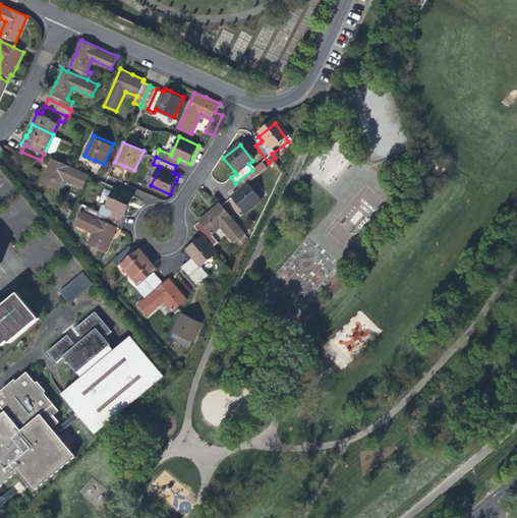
[(85,187),(91,175),(71,166),(55,159),(49,173),(45,183),(61,190),(66,178),(85,187)]
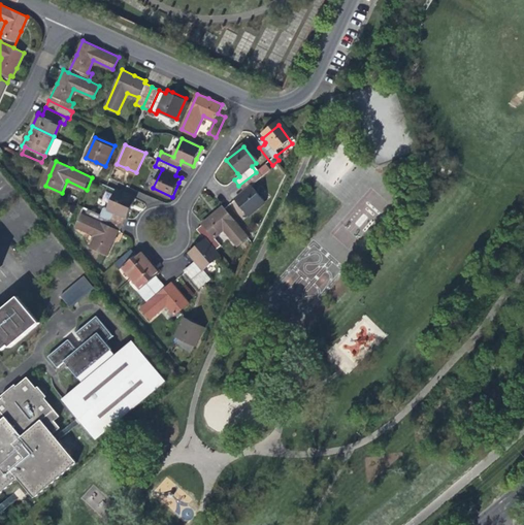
[(232,202),(246,219),(263,204),(250,188),(261,178),(256,172),(238,186),(243,192),(239,196),(232,202)]
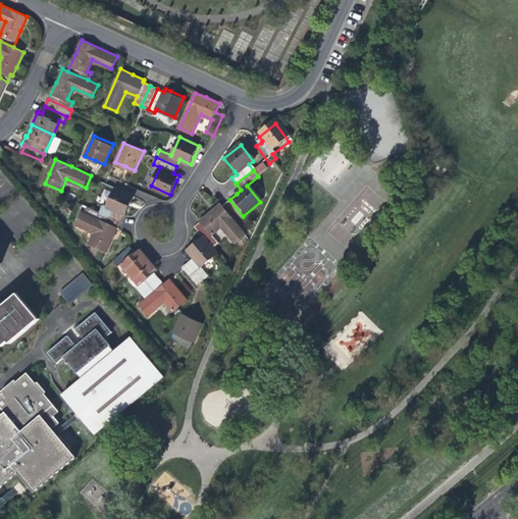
[(106,205),(102,212),(121,221),(124,214),(128,215),(137,196),(117,188),(109,206),(106,205)]
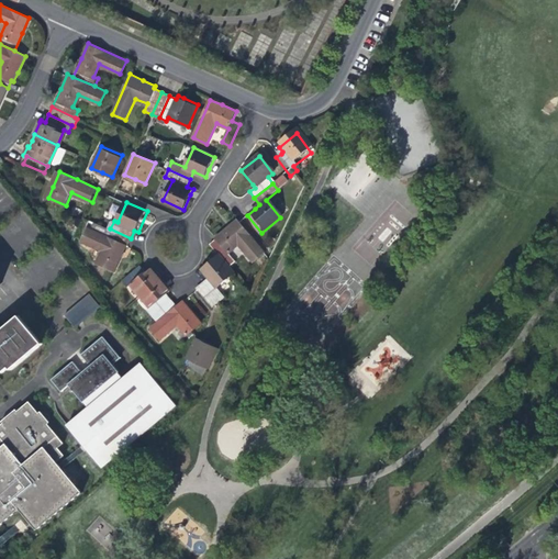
[(235,247),(249,265),(260,256),(234,223),(218,236),(212,241),(214,243),(209,248),(214,255),(223,267),(230,261),(224,256),(235,247)]
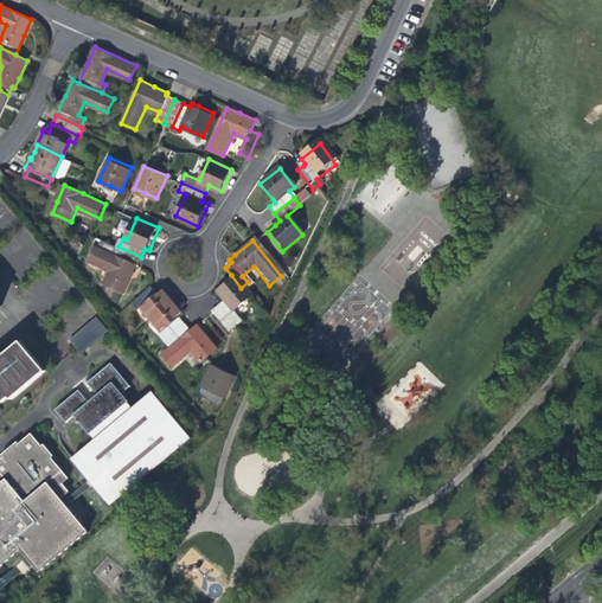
[(135,271),(141,257),(119,247),(115,255),(97,247),(91,261),(114,270),(108,283),(126,293),(135,271)]
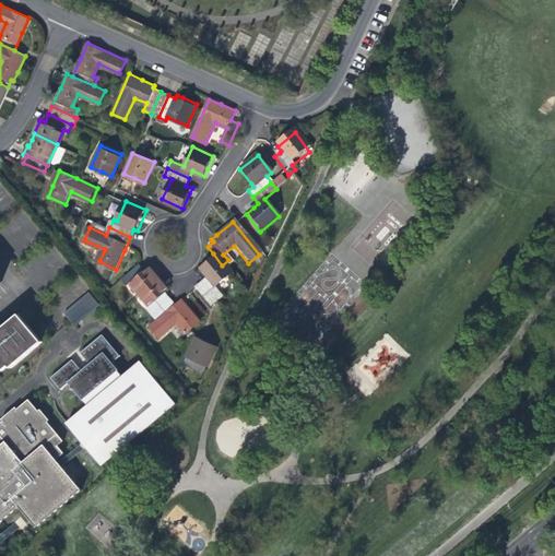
[(226,271),(222,265),(213,253),(205,259),(196,268),(203,276),(197,281),(212,300),(217,295),(210,285),(226,271)]
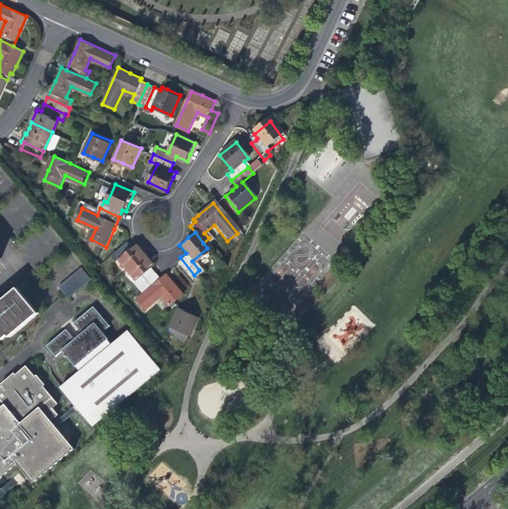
[(115,255),(123,266),(140,251),(132,241),(130,242),(128,244),(126,242),(123,239),(106,252),(111,258),(115,255)]
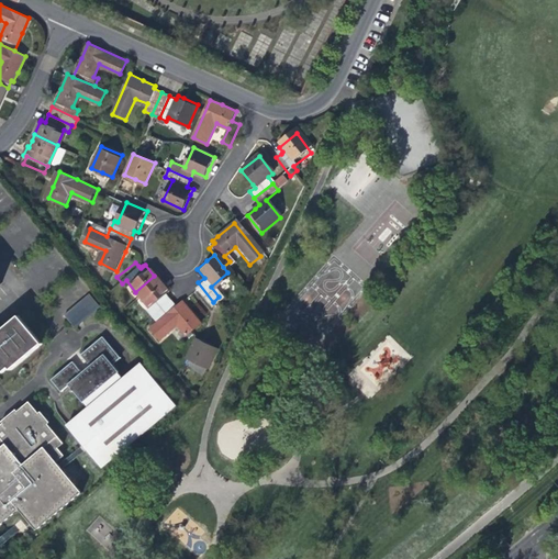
[(162,286),(154,276),(135,292),(145,304),(142,308),(146,314),(165,299),(159,293),(165,289),(162,286)]
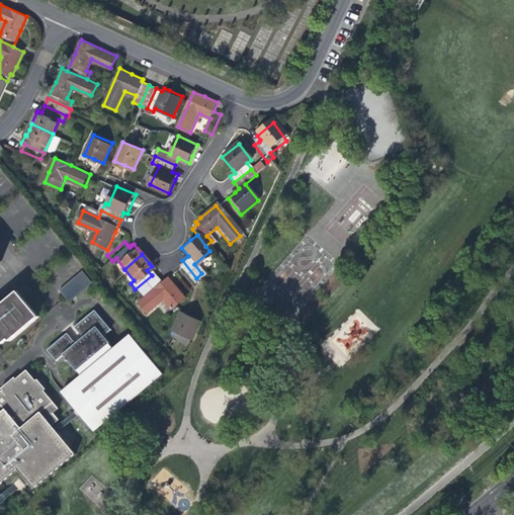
[(190,282),(196,278),(182,260),(176,265),(190,282)]
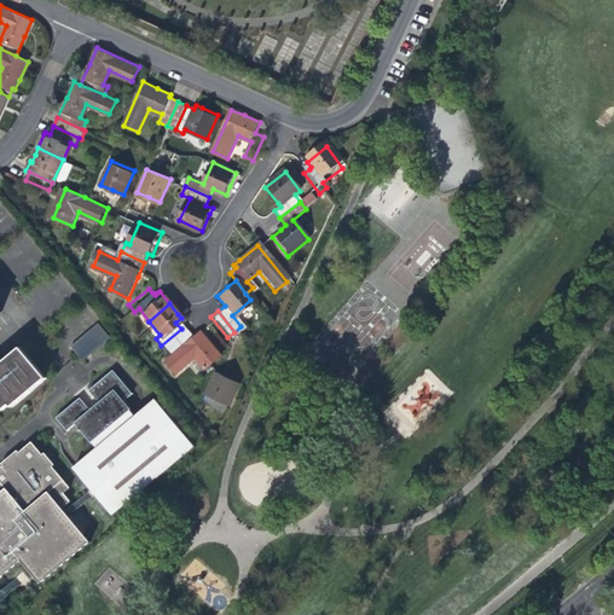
[(76,357),(104,334),(92,319),(64,342),(76,357)]
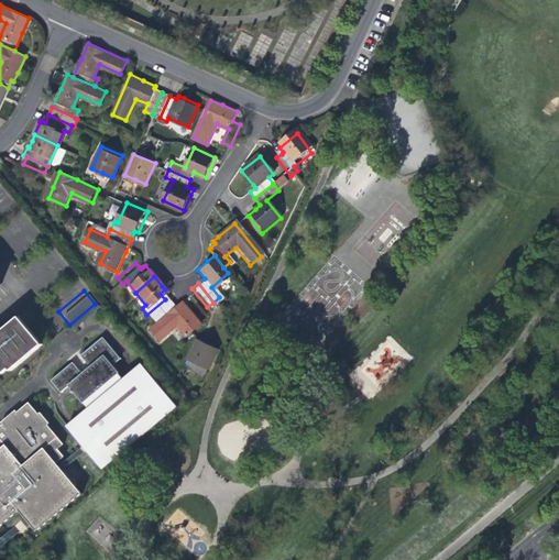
[(171,306),(165,299),(146,315),(153,321),(145,327),(155,338),(173,324),(182,333),(196,321),(177,299),(173,304),(171,306)]
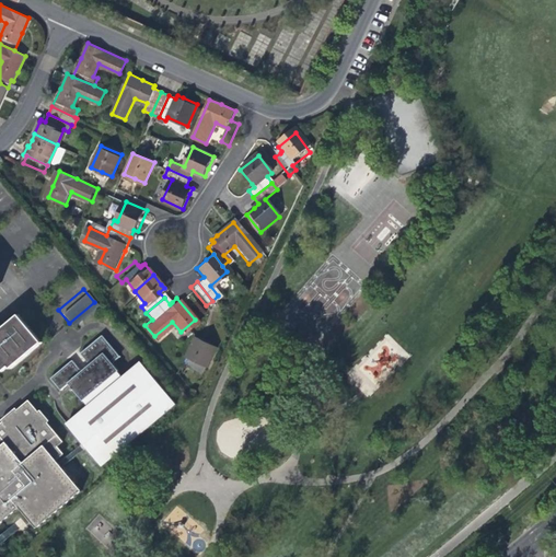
[(0,357),(7,364),(8,367),(38,340),(15,312),(0,325),(0,357)]
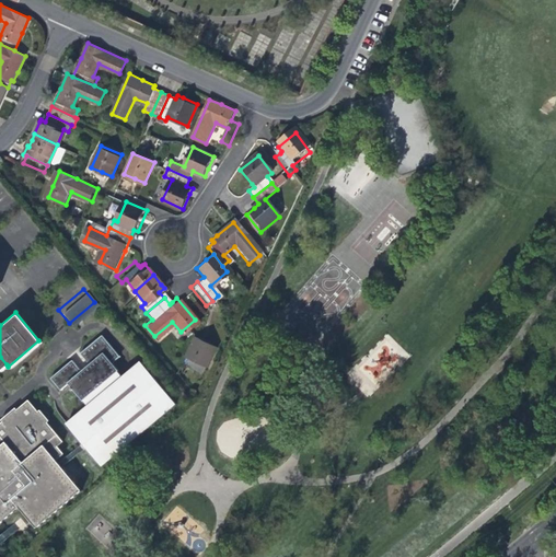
[(64,422),(72,433),(146,372),(137,361),(119,376),(115,371),(116,370),(109,362),(117,356),(100,335),(77,352),(87,364),(79,371),(69,359),(47,378),(58,390),(66,383),(80,401),(81,399),(85,405),(64,422)]
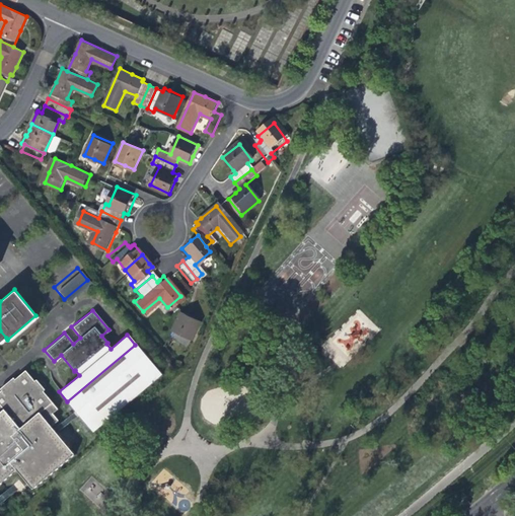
[(168,332),(179,337),(189,317),(182,314),(178,312),(168,332)]
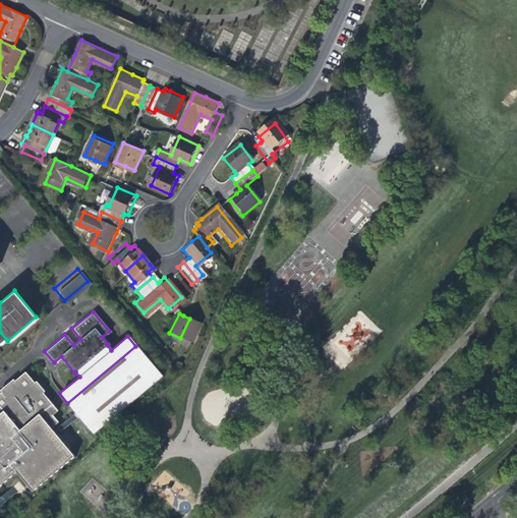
[(197,323),(189,319),(180,338),(188,342),(197,323)]
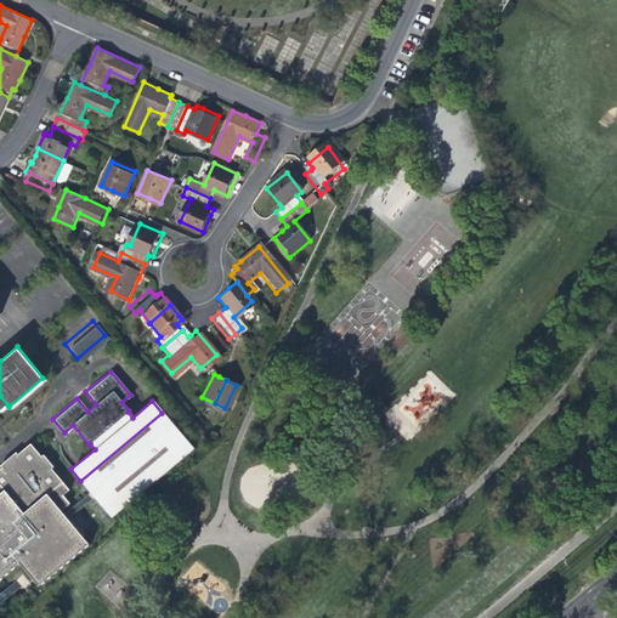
[(191,449),(162,413),(80,481),(109,516),(191,449)]
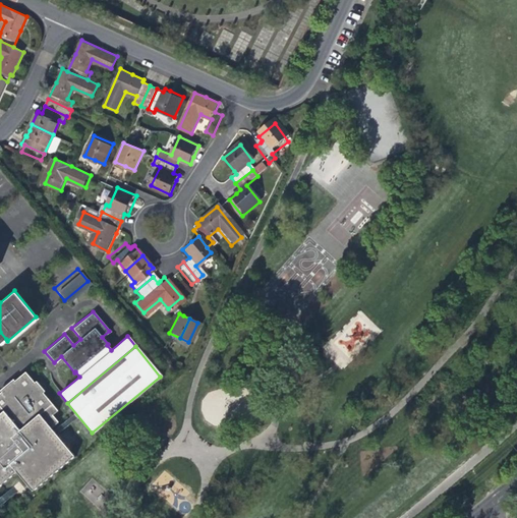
[(0,459),(53,415),(51,413),(56,409),(41,391),(44,390),(35,379),(33,381),(23,370),(13,380),(12,378),(0,387),(0,391),(0,459)]
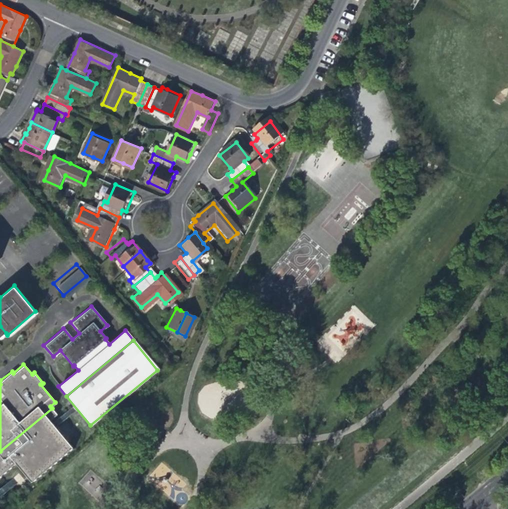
[(56,413),(52,408),(0,451),(0,474),(14,462),(30,482),(72,447),(49,419),(56,413)]
